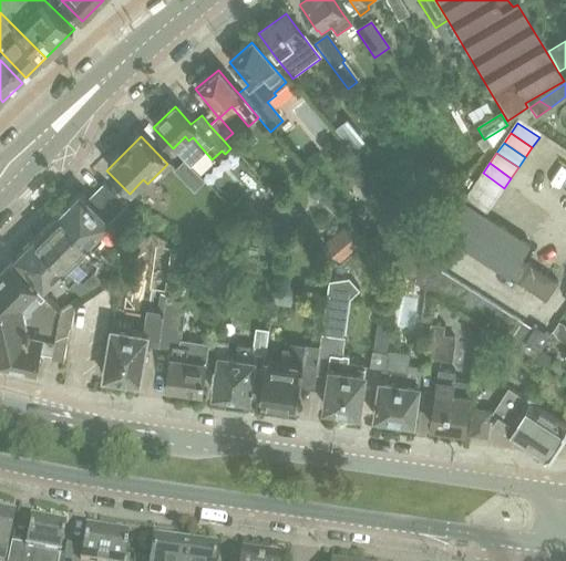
[(194,194),(204,185),(185,165),(175,175),(194,194)]
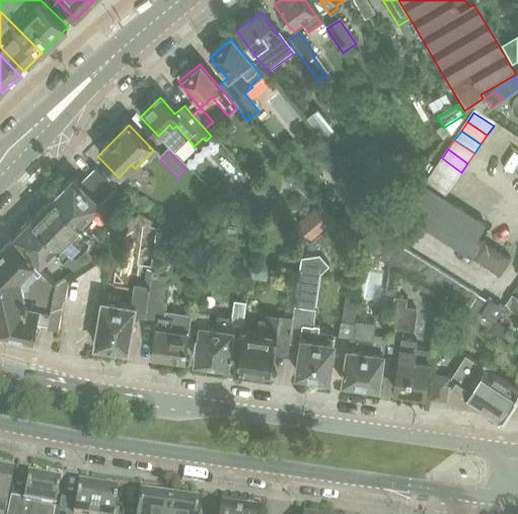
[(436,167),(455,181),(461,172),(442,158),(436,167)]
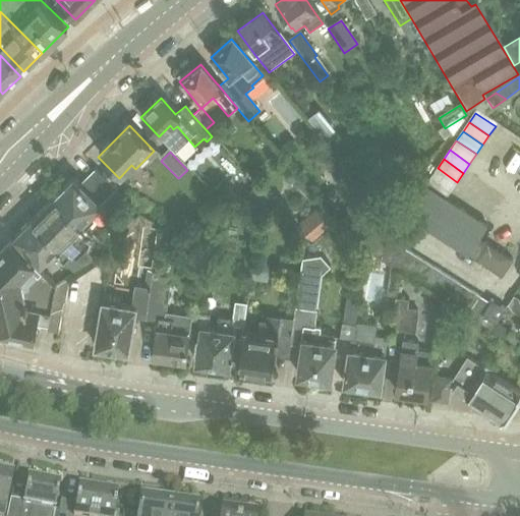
[(364,173),(374,183),(386,172),(376,162),(364,173)]
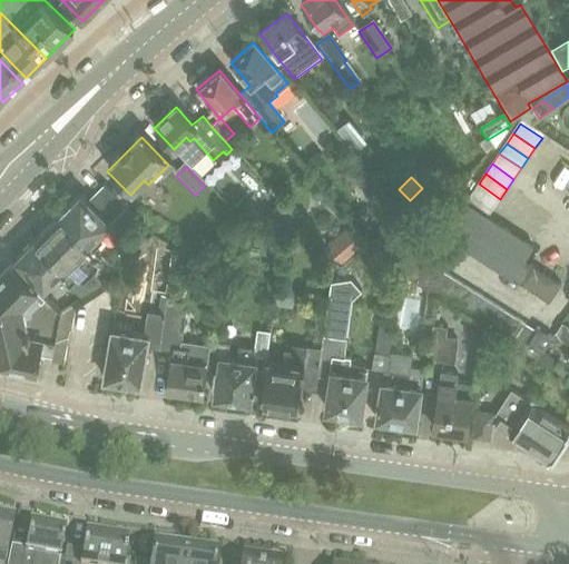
[(109,194),(121,205),(129,198),(123,191),(125,189),(119,184),(109,194)]
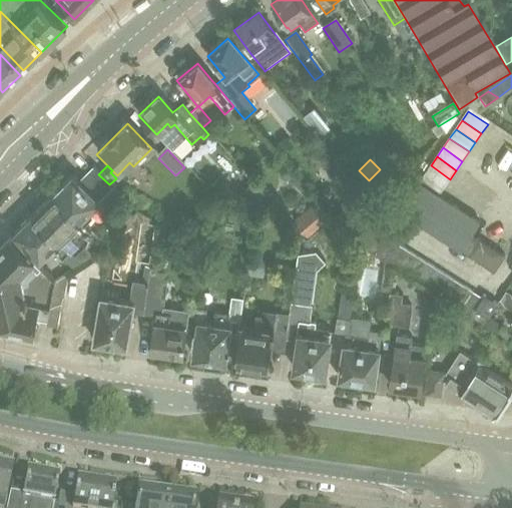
[(443,188),(450,179),(431,165),(424,174),(443,188)]
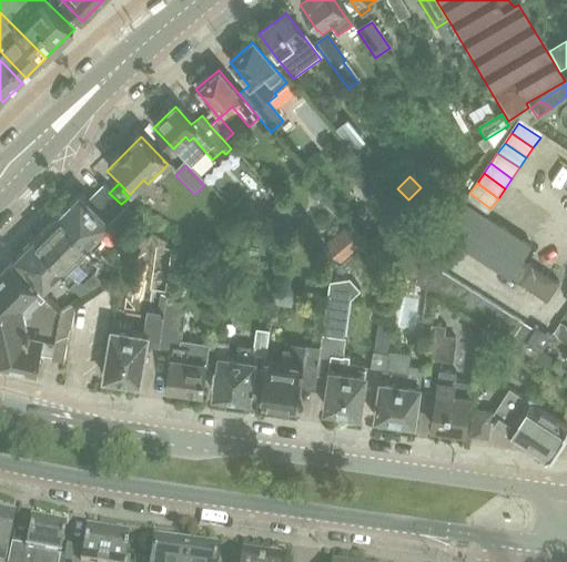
[(94,195),(117,217),(125,208),(121,204),(109,193),(103,186),(94,195)]
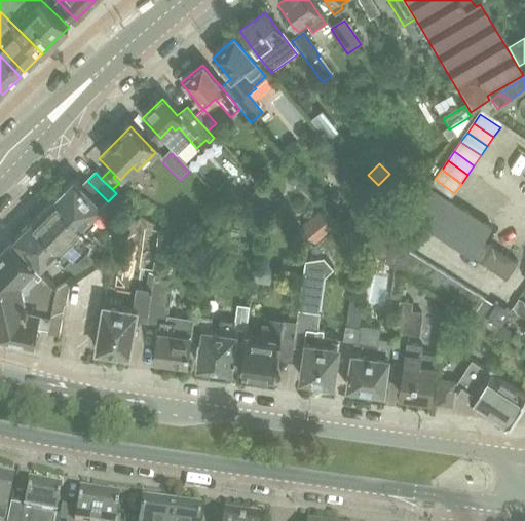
[(428,188),(448,202),(454,193),(435,179),(428,188)]
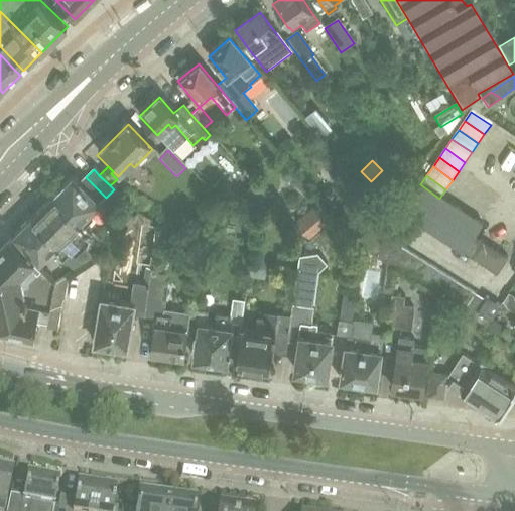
[(385,204),(464,254),(496,276),(507,261),(474,239),(482,226),(439,199),(420,184),(407,176),(385,204)]
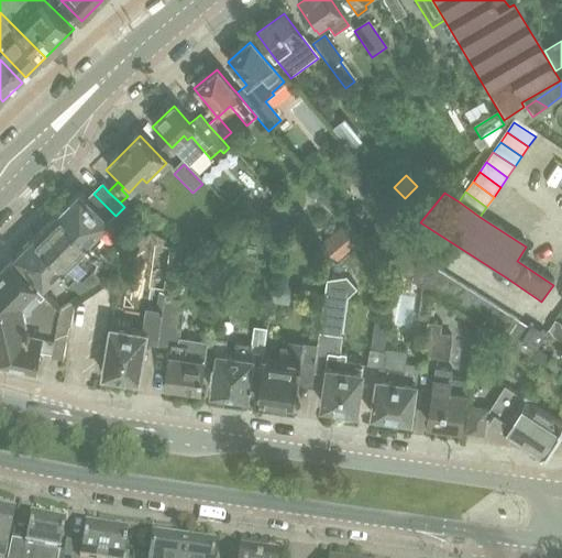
[(94,194),(85,203),(107,225),(116,216),(94,194)]
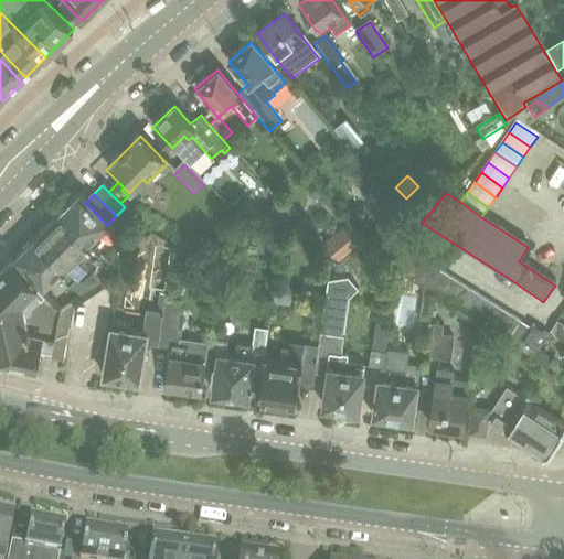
[(57,217),(92,251),(100,242),(95,236),(107,225),(85,203),(78,196),(57,217)]
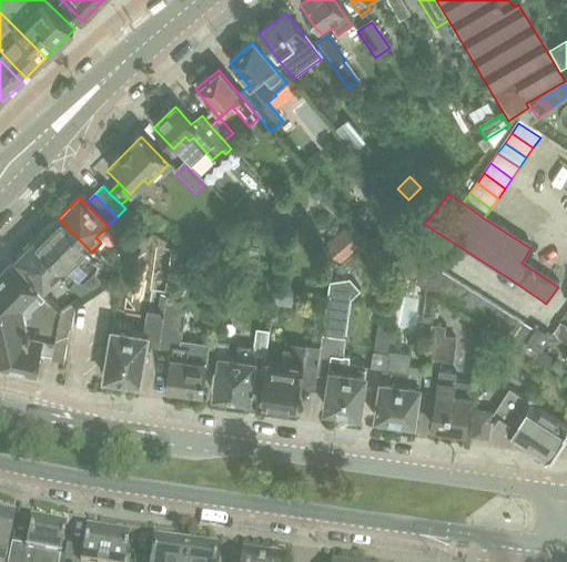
[(99,258),(92,253),(58,218),(47,230),(88,271),(99,258)]
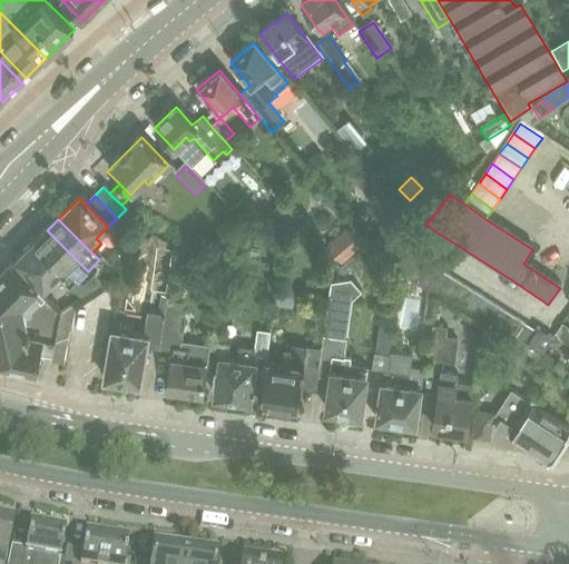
[(35,243),(77,283),(88,271),(47,230),(35,243)]
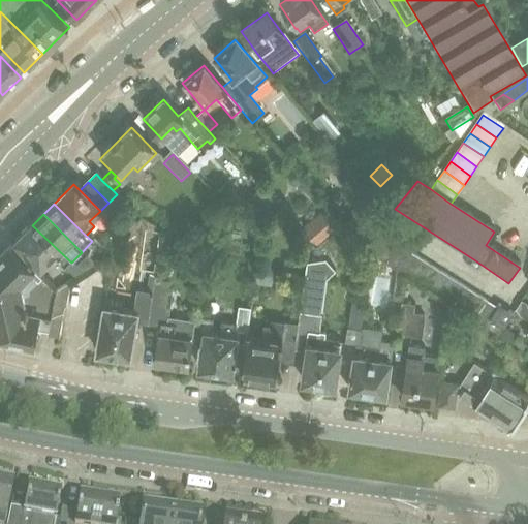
[(321,215),(302,230),(316,248),(336,233),(321,215)]
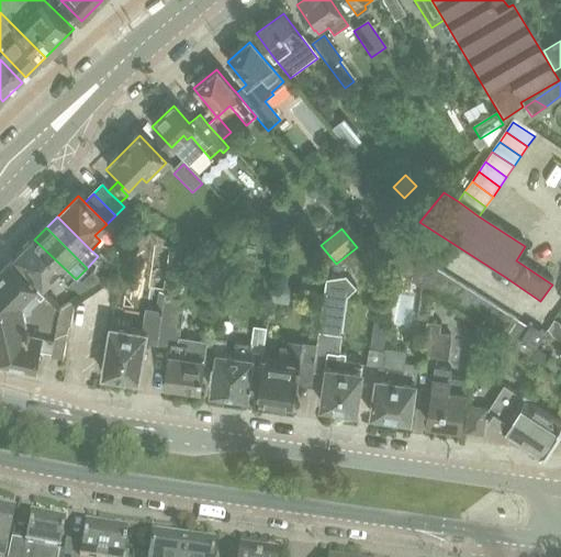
[(144,241),(138,234),(126,246),(132,253),(144,241)]
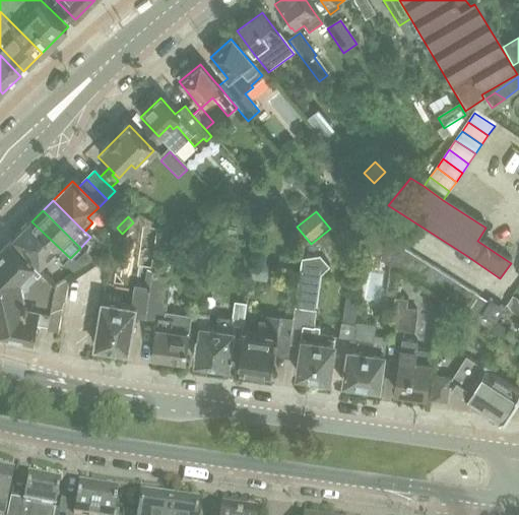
[(70,258),(31,221),(14,240),(41,265),(51,254),(63,265),(73,274),(82,269),(75,263),(70,258)]
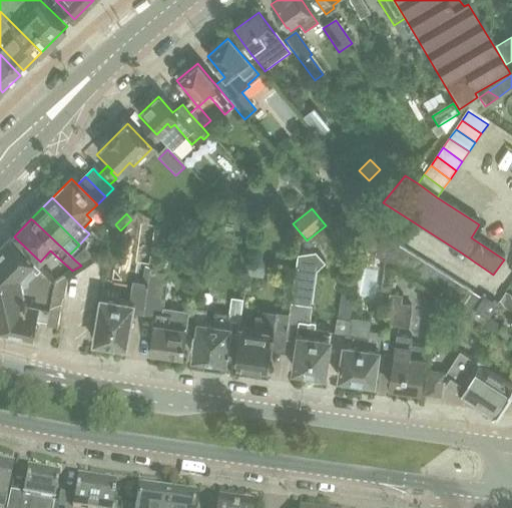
[(380,236),(371,230),(359,248),(368,255),(380,236)]
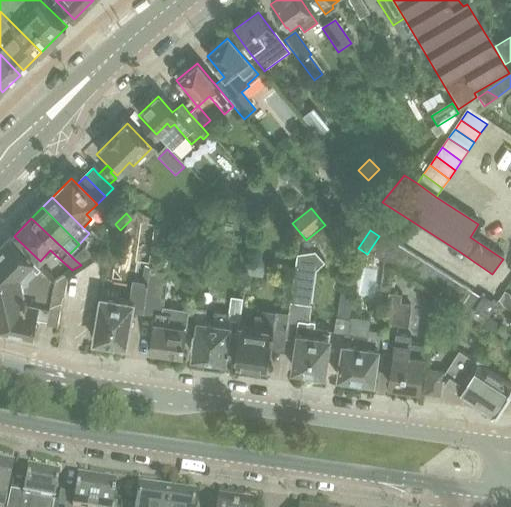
[(367,254),(376,260),(388,242),(379,236),(367,254)]
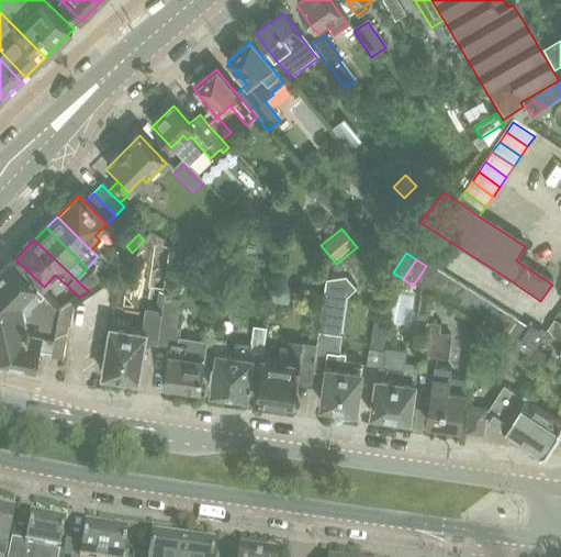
[(59,310),(11,263),(0,273),(0,360),(37,369),(43,340),(54,342),(52,356),(62,358),(71,309),(69,304),(59,310)]
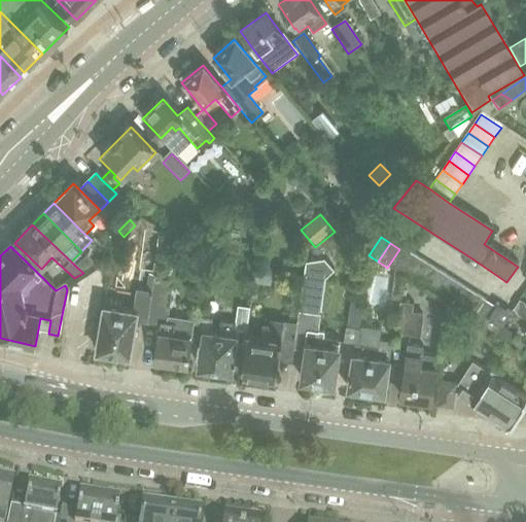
[(399,249),(387,268),(396,273),(409,254),(399,249)]
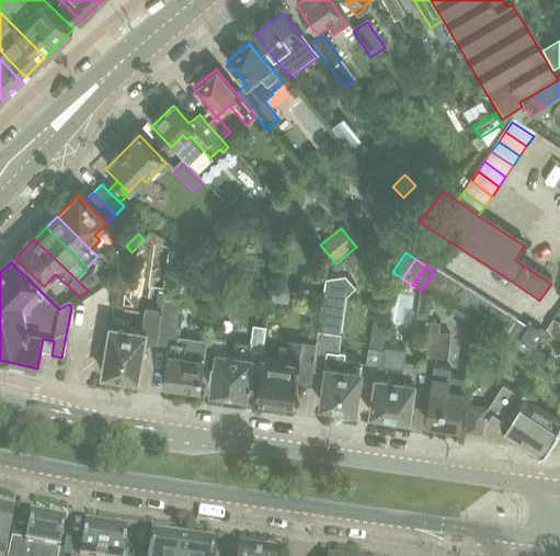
[(422,291),(432,298),(445,278),(435,271),(422,291)]
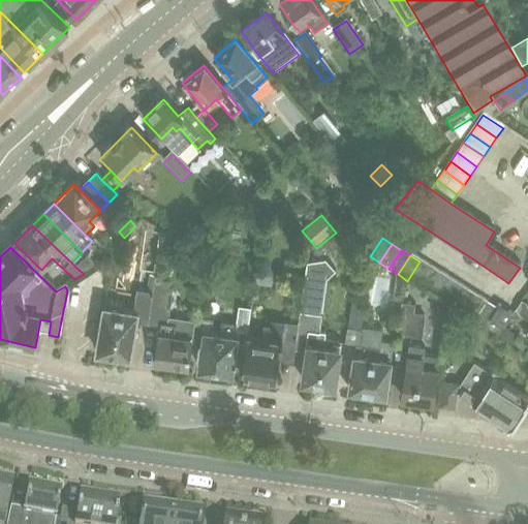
[(88,258),(76,268),(84,274),(95,267),(88,258)]
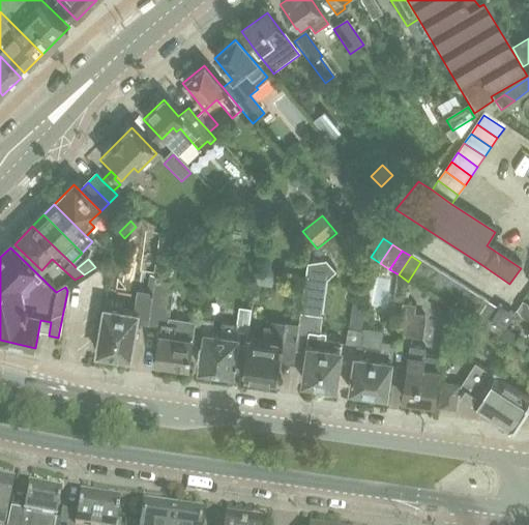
[(339,362),(341,349),(341,346),(325,343),(324,351),(314,350),(316,337),(320,338),(328,283),(336,272),(325,262),(309,264),(305,282),(298,328),(295,348),(305,349),(303,360),(305,360),(305,365),(302,365),(302,366),(303,366),(302,370),(301,370),(301,371),(304,371),(302,384),(320,387),(321,389),(321,390),(323,391),(324,392),(326,392),(328,392),(329,392),(331,390),(332,389),(334,389),(338,369),(340,366),(339,362)]
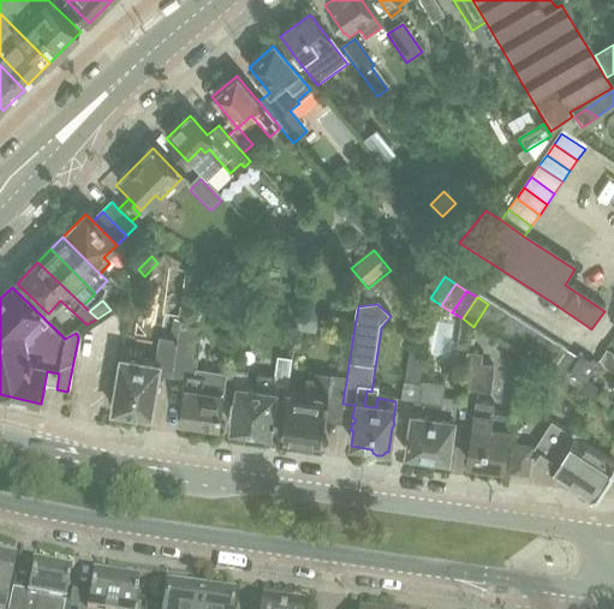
[(488,304),(474,327),(484,333),(499,311),(488,304)]
